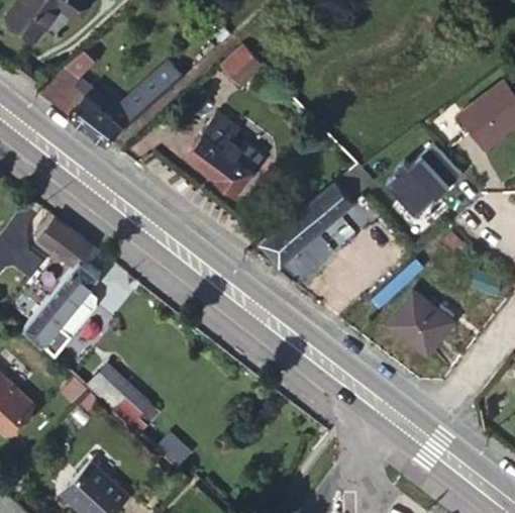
[(86,0),(21,0),(9,16),(38,39),(63,8),(74,16),(86,0)]
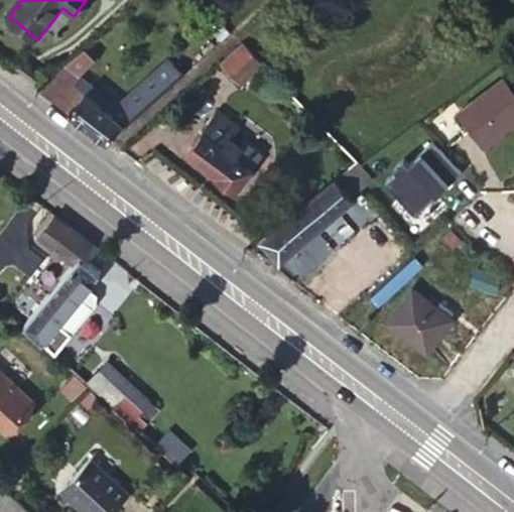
[(246,45),(223,68),(243,89),(267,68),(246,45)]
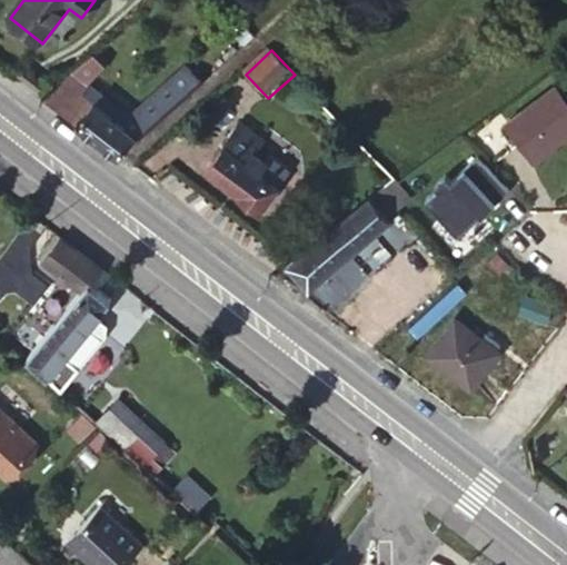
[(145,141),(206,86),(189,68),(125,127),(82,95),(108,68),(95,56),(46,99),(122,158),(138,137),(145,141)]
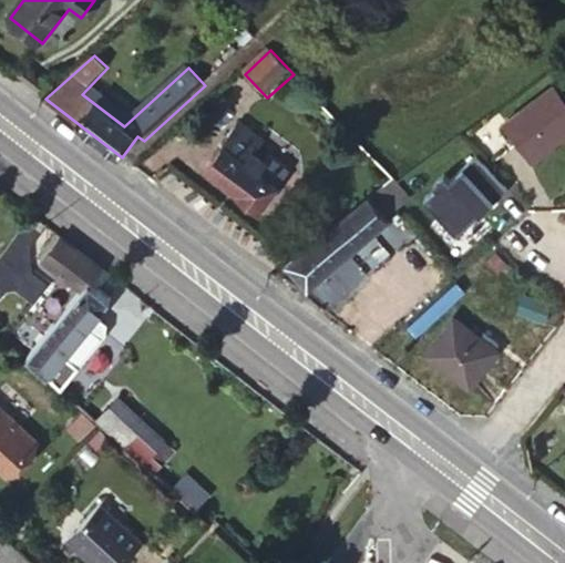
[(564,83),(555,90),(564,101),(564,83)]
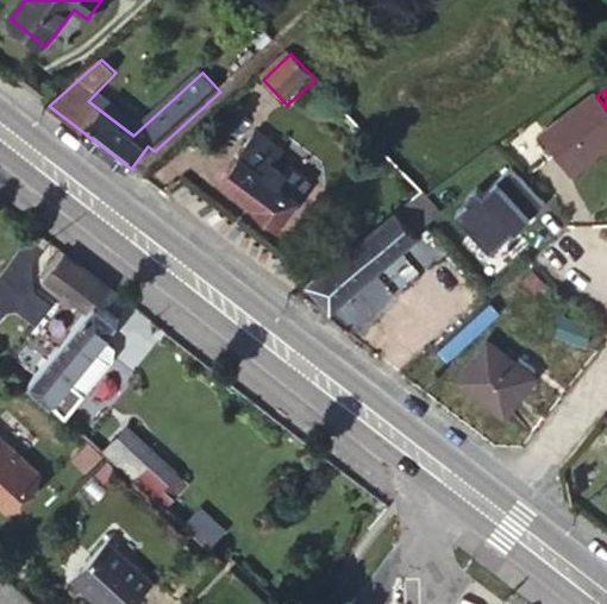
[(606,108),(596,96),(545,134),(575,175),(606,150),(606,108)]
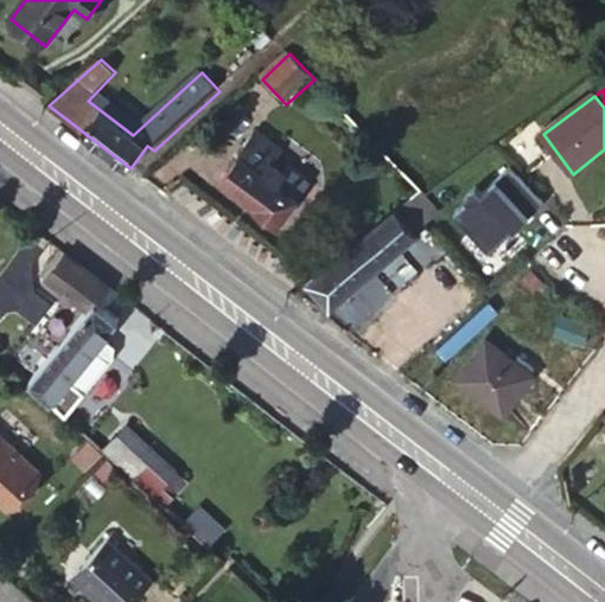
[(280,226),(310,186),(288,170),(284,173),(272,164),(281,152),(259,136),(225,180),(258,205),(255,209),(280,226)]
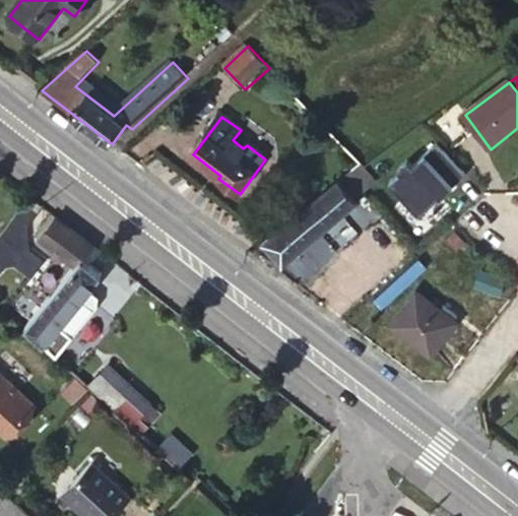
[(378,184),(363,167),(341,183),(358,202),(378,184)]
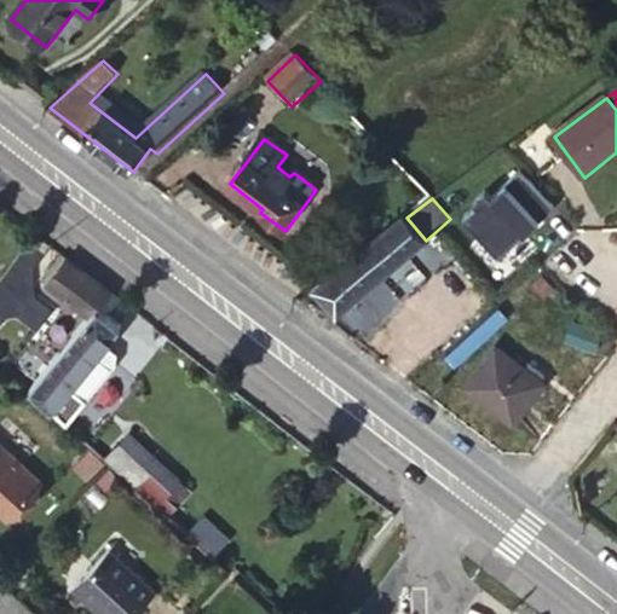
[(426,241),(407,218),(374,244),(393,270),(427,242),(426,241)]
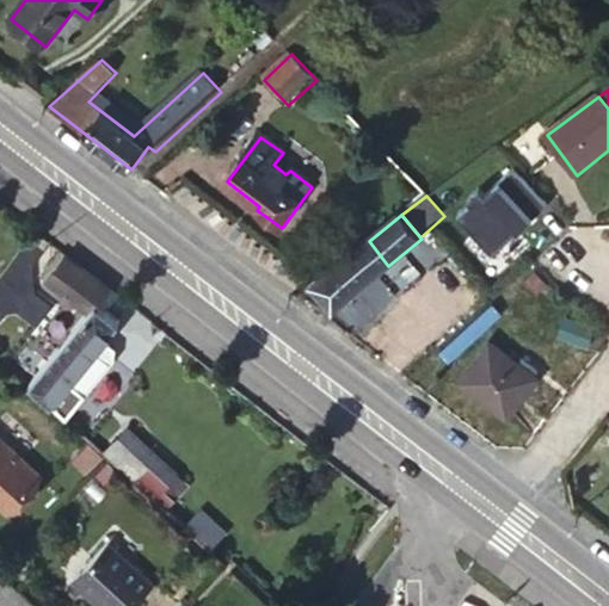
[(369,241),(312,288),(334,313),(388,266),(369,241)]
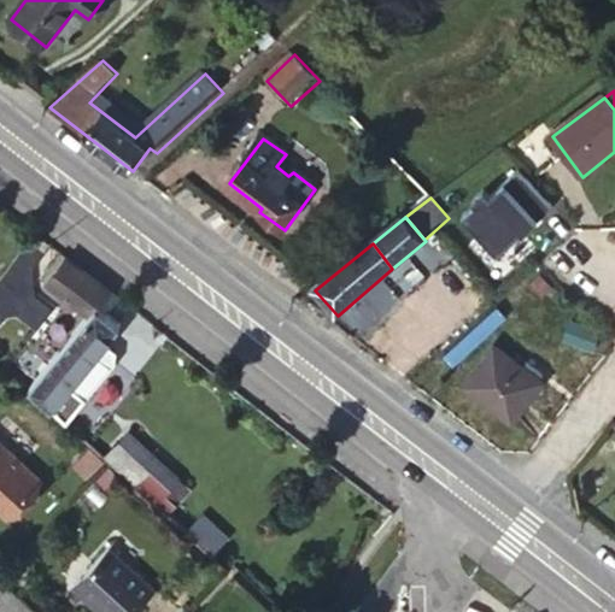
[(112,295),(60,256),(41,280),(91,321),(99,310),(112,295)]
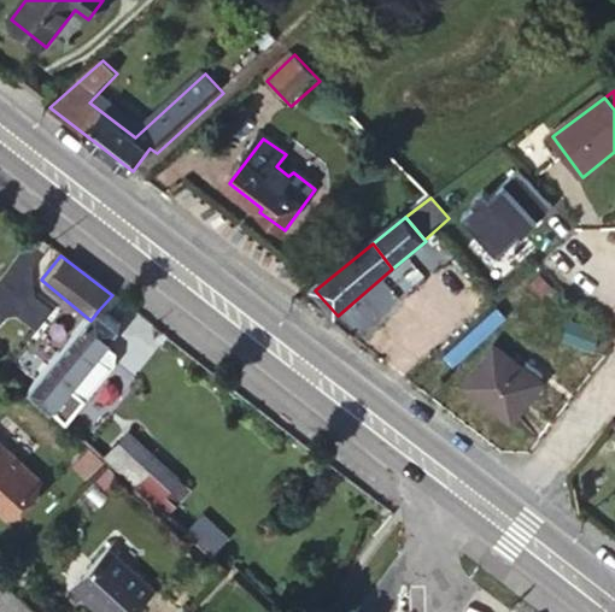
[(91,321),(31,393),(66,425),(87,401),(71,388),(98,358),(106,346),(121,329),(99,310),(91,321)]
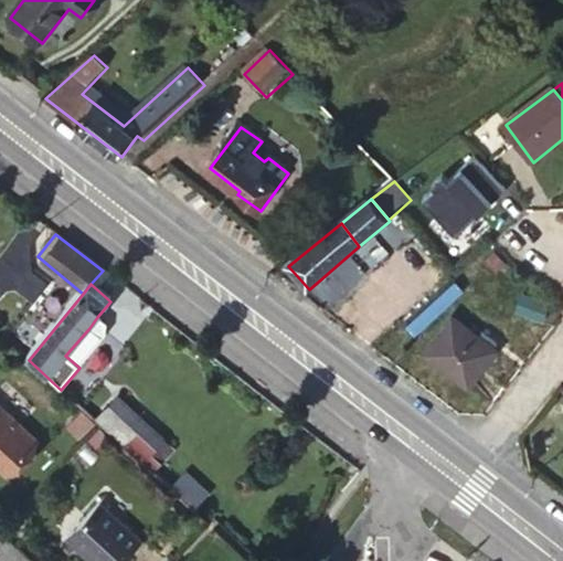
[(543,325),(551,309),(527,297),(518,313),(543,325)]
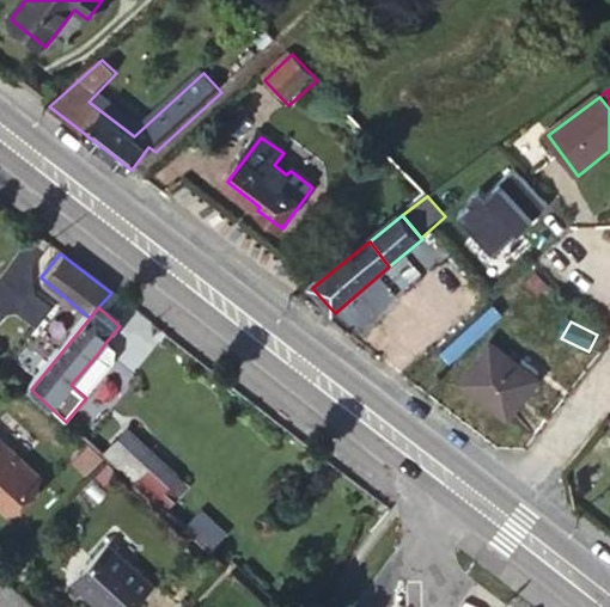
[(105,343),(97,355),(110,366),(115,362),(115,351),(105,343)]
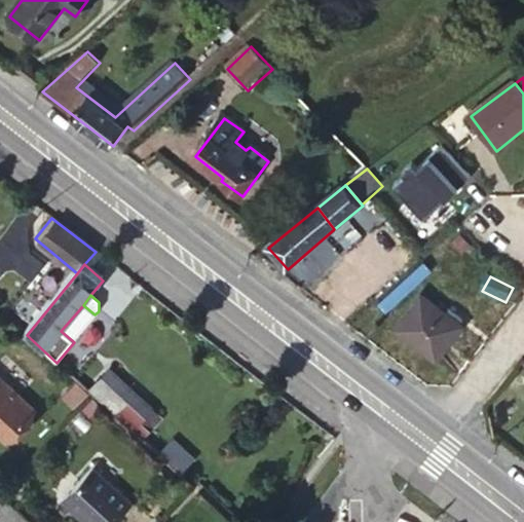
[(463,328),(460,326),(448,317),(422,297),(398,331),(439,361),(463,328)]
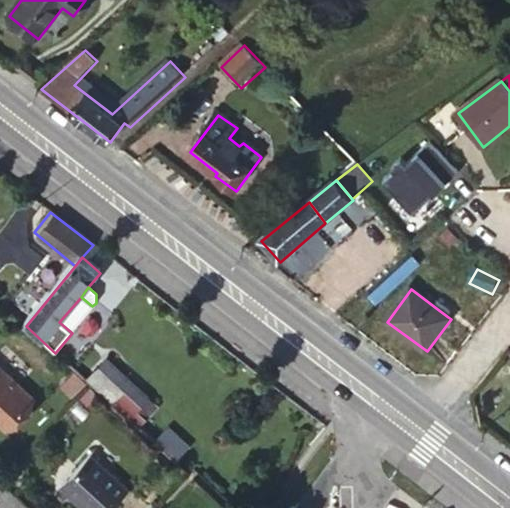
[(81,297),(59,322),(72,333),(92,306),(81,297)]
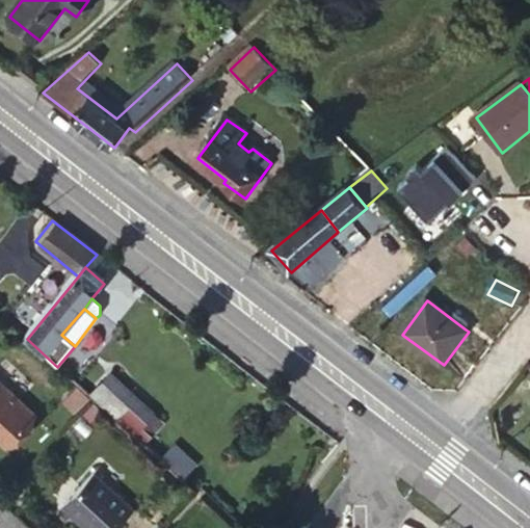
[(453,320),(466,330),(469,324),(457,315),(453,320)]
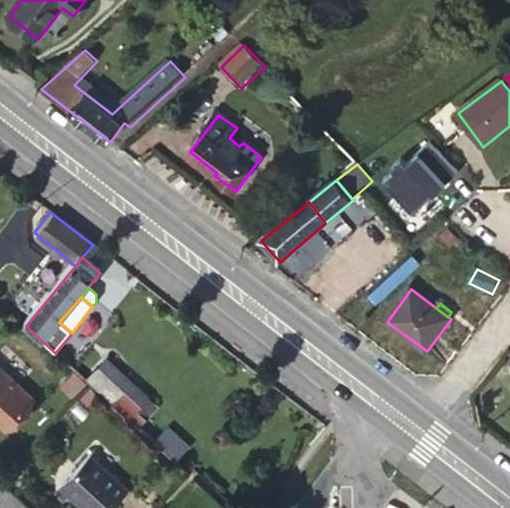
[(89,383),(93,387),(139,429),(158,409),(108,362),(89,383)]
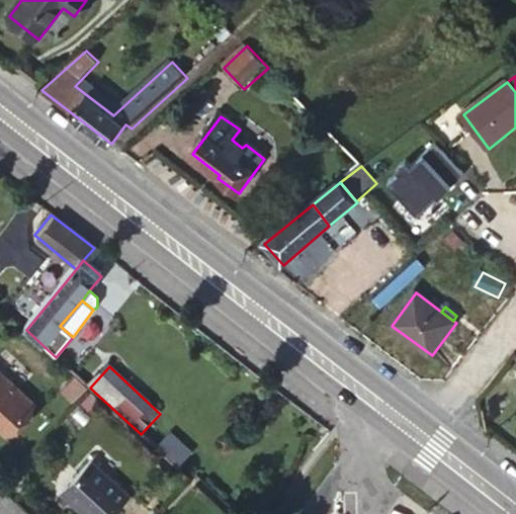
[(0,429),(8,436),(34,407),(0,375),(0,429)]
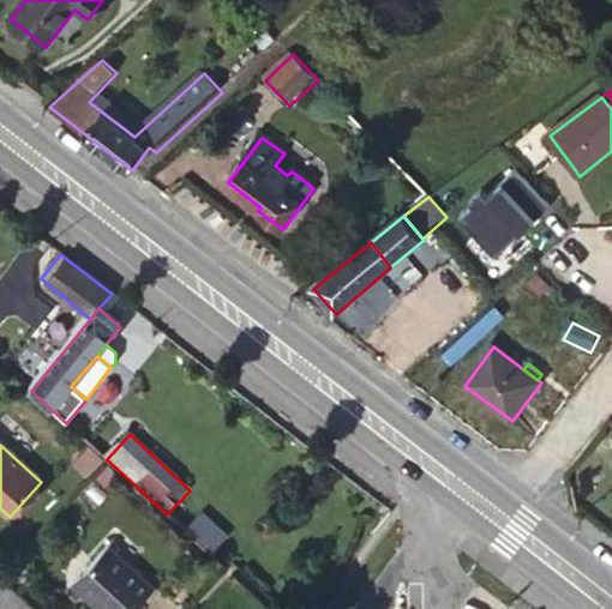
[(109,548),(117,554),(124,546),(118,540),(109,548)]
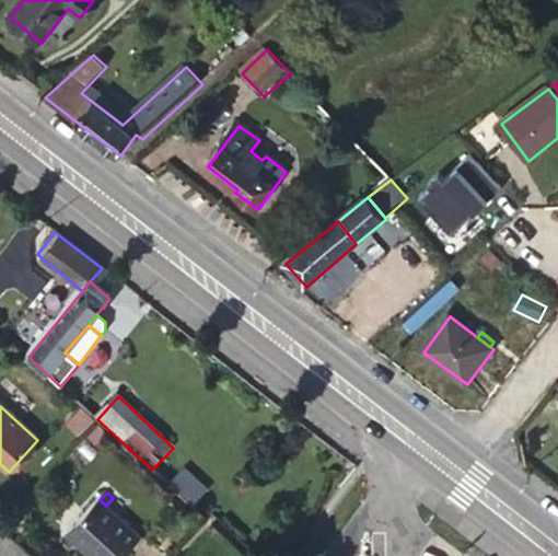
[(128,555),(142,539),(106,506),(100,500),(69,535),(92,555),(128,555)]
